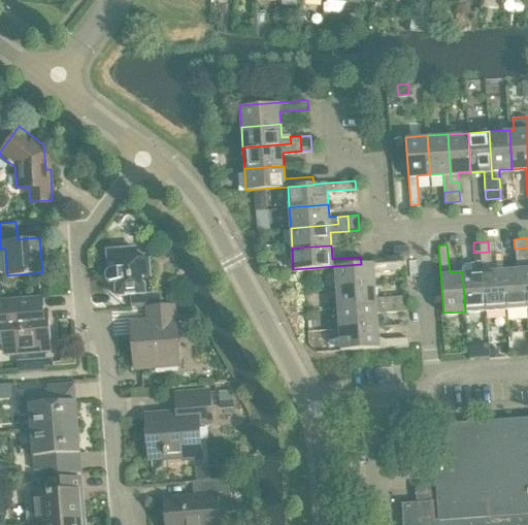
[(150,274),(147,259),(136,260),(134,248),(108,250),(109,267),(105,272),(105,276),(109,280),(116,280),(118,294),(130,293),(131,305),(162,302),(161,290),(138,292),(137,275),(150,274)]
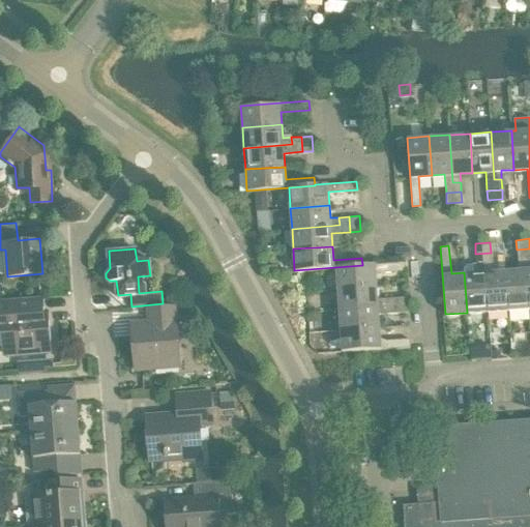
[(526,259),(529,308),(529,249),(517,250),(518,260),(526,259)]
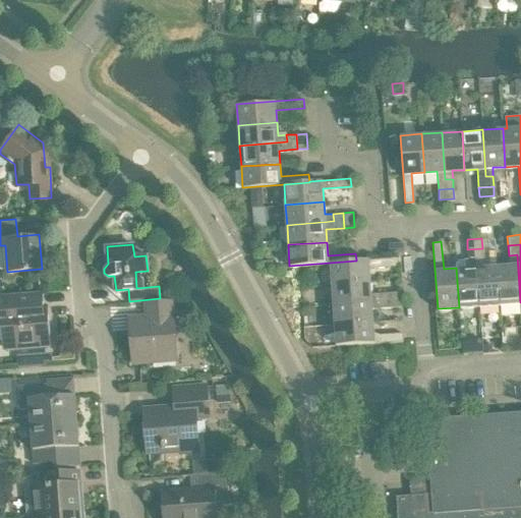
[(476,259),(479,305),(500,304),(497,266),(483,267),(482,248),(467,249),(468,259),(476,259)]
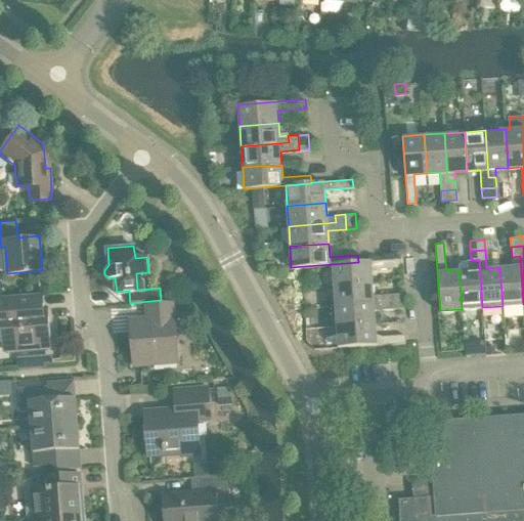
[(499,267),(503,306),(523,304),(520,256),(512,257),(513,266),(499,267)]
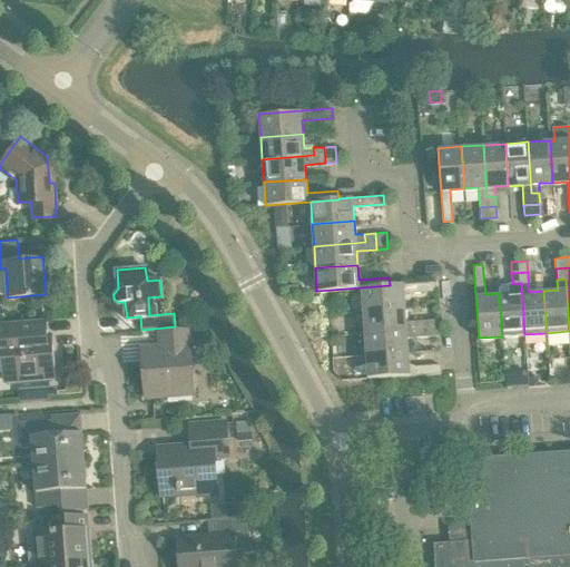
[(361,287),(363,309),(405,306),(404,292),(435,290),(434,281),(390,284),(390,285),(361,287)]
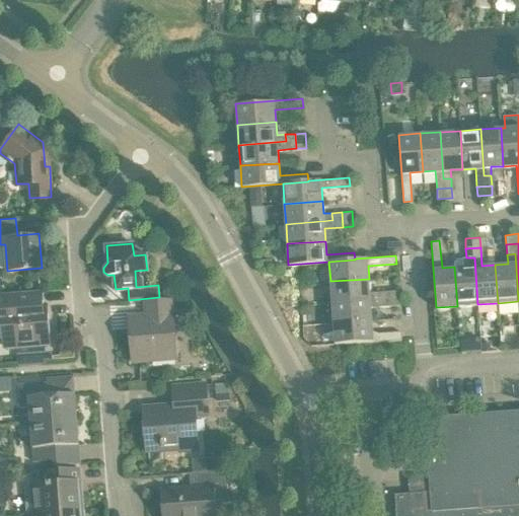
[(454,267),(457,306),(477,304),(474,258),(466,258),(467,267),(454,267)]
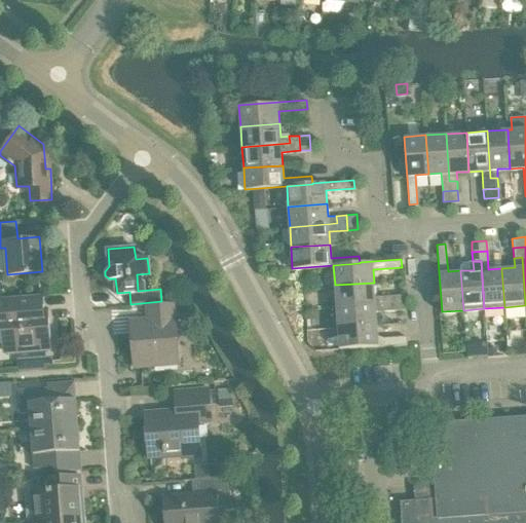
[(335,285),(336,305),(383,301),(383,295),(375,295),(374,283),(335,285)]
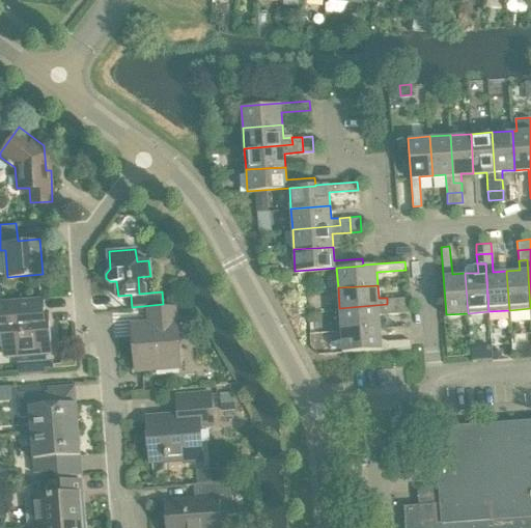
[(397,297),(398,312),(408,311),(407,296),(397,297)]
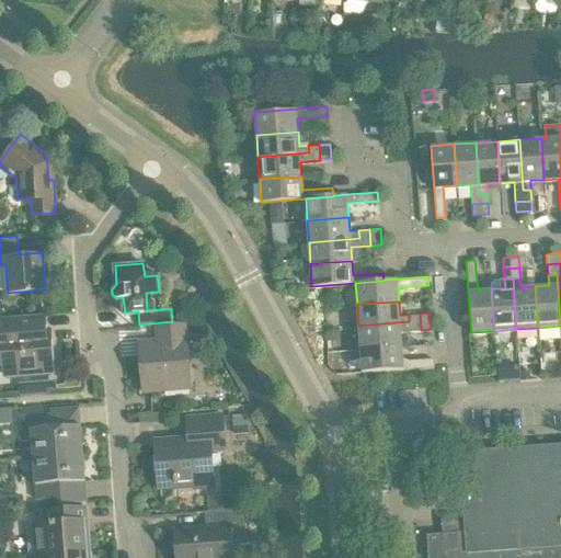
[(31,315),(0,317),(0,343),(1,344),(2,365),(7,365),(8,375),(50,372),(49,362),(54,361),(52,328),(47,328),(47,329),(45,314),(31,315)]
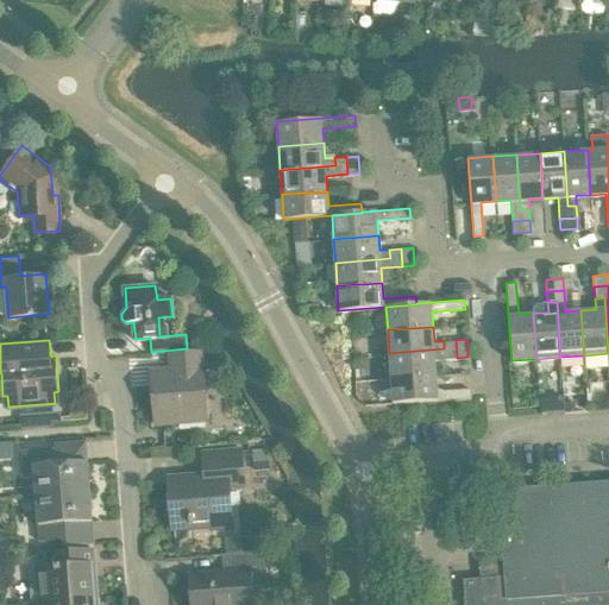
[(389,353),(390,377),(435,375),(434,359),(457,358),(456,340),(444,341),(444,348),(389,353)]
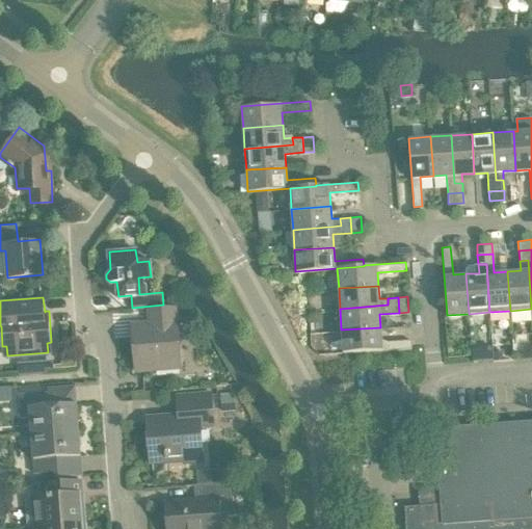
[(132,323),(136,369),(179,366),(174,306),(149,308),(150,322),(132,323)]
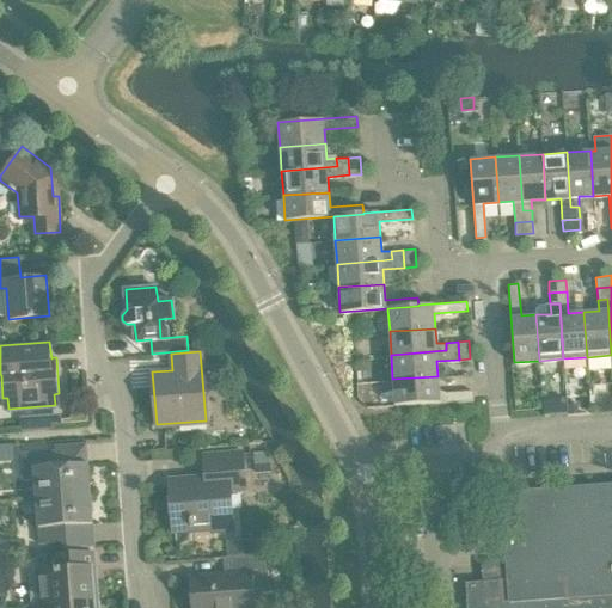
[(395,404),(473,398),(472,388),(445,391),(439,388),(438,376),(392,379),(395,404)]
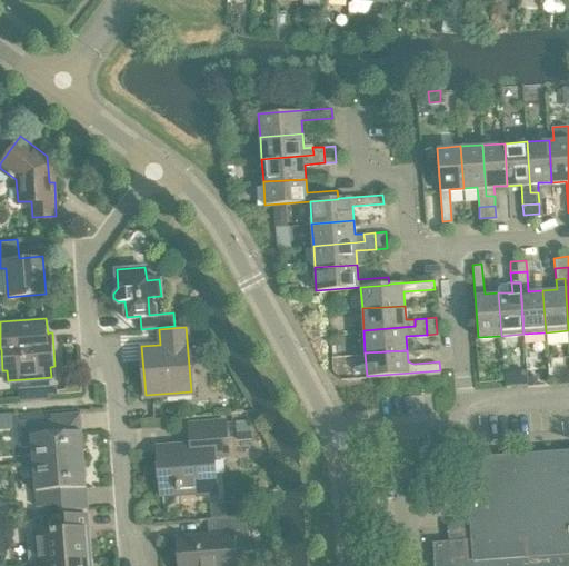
[(537,376),(527,376),(528,385),(538,385),(537,376)]
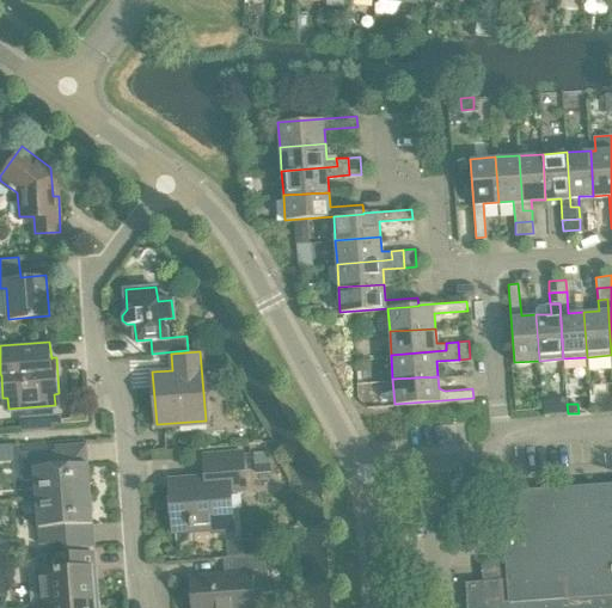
[(50,415),(22,416),(23,429),(51,427),(50,415)]
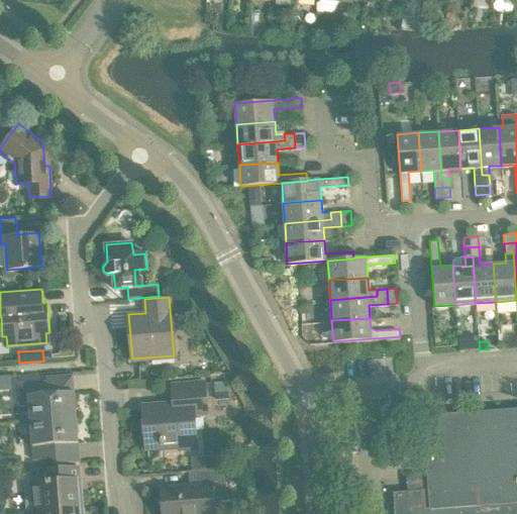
[(18,380),(20,405),(29,404),(31,419),(75,415),(72,373),(46,376),(46,378),(18,380)]
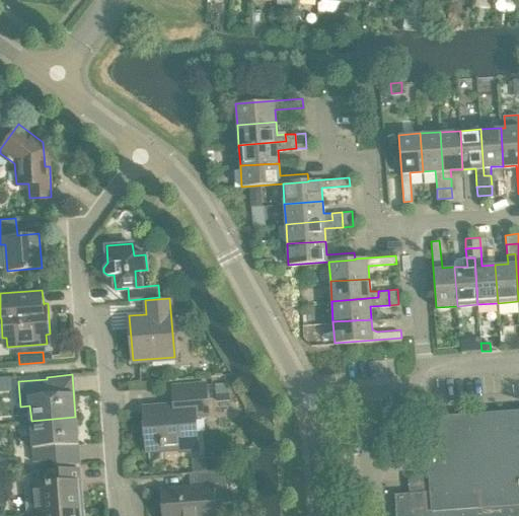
[(196,448),(194,415),(207,414),(204,382),(173,384),(174,404),(144,407),(147,444),(177,442),(178,449),(196,448)]
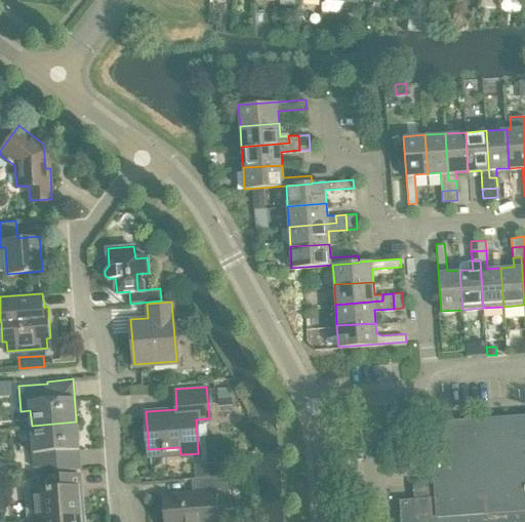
[(231,388),(218,388),(219,403),(231,403),(231,388)]
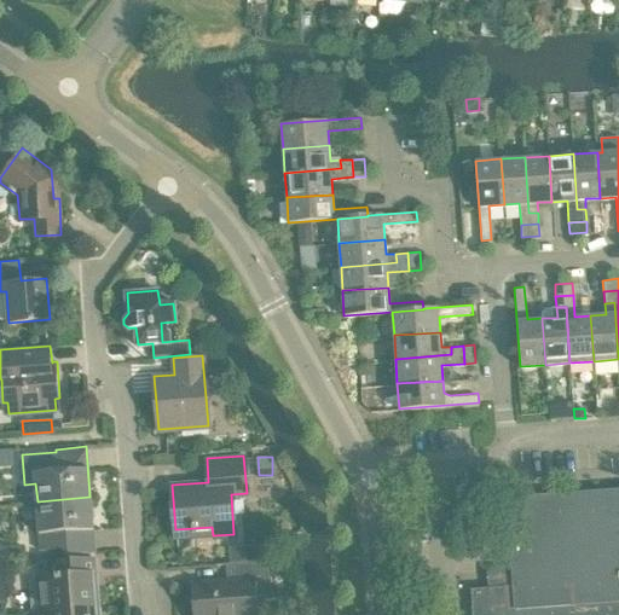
[(473,614),(618,614),(618,487),(505,497),(512,566),(487,567),(489,586),(470,587),(473,614)]
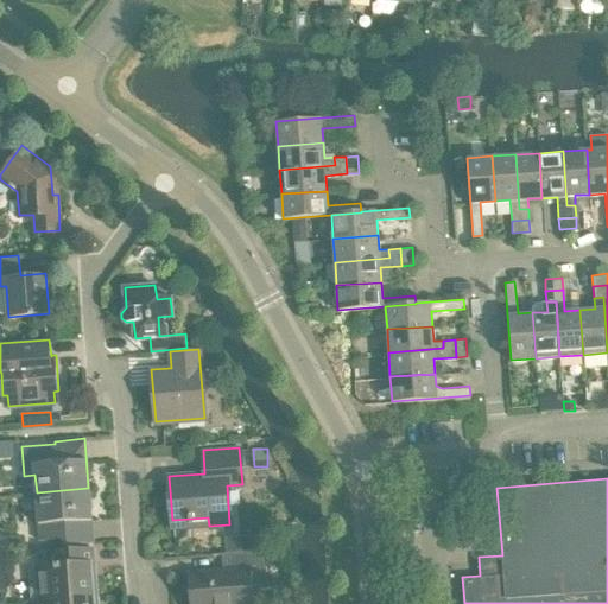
[(40,540),(84,536),(93,535),(88,488),(37,493),(40,540)]
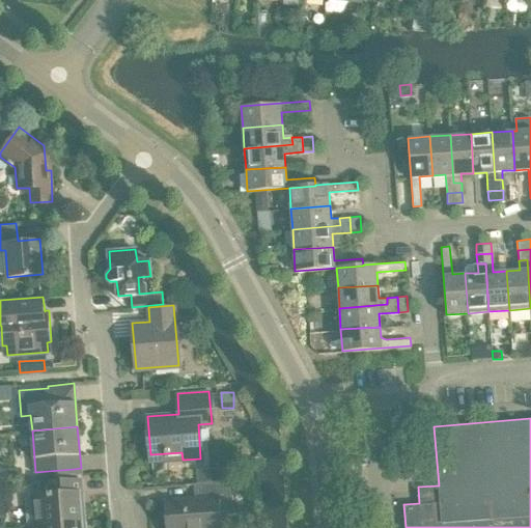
[(21,468),(0,469),(0,480),(21,479),(21,468)]
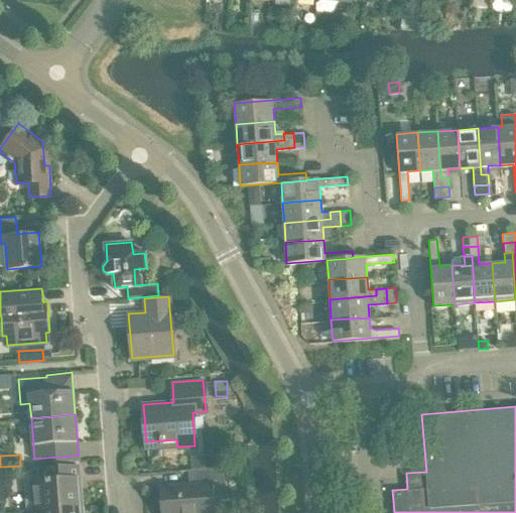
[(202,456),(191,457),(192,468),(203,467),(202,456)]
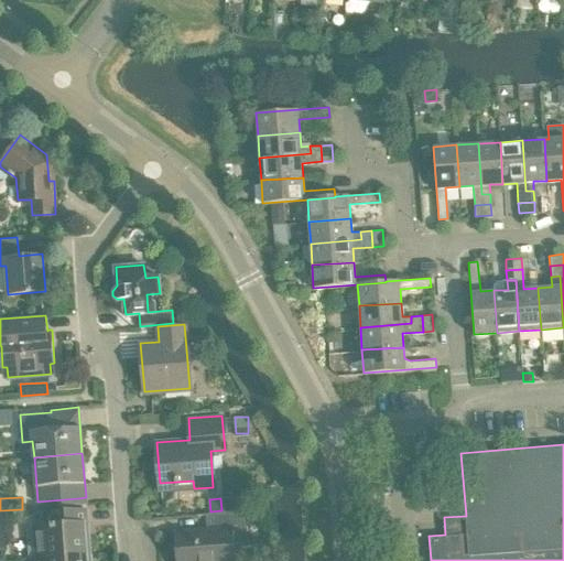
[(33,526),(35,557),(90,552),(87,508),(43,511),(44,525),(33,526)]
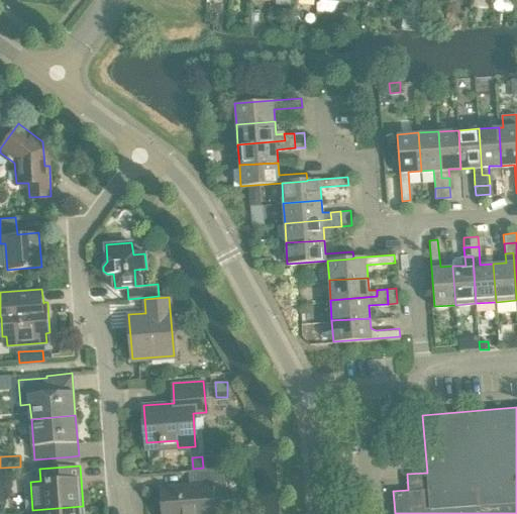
[(210,513),(210,497),(226,496),(223,468),(190,470),(191,485),(165,487),(166,513),(210,513)]
